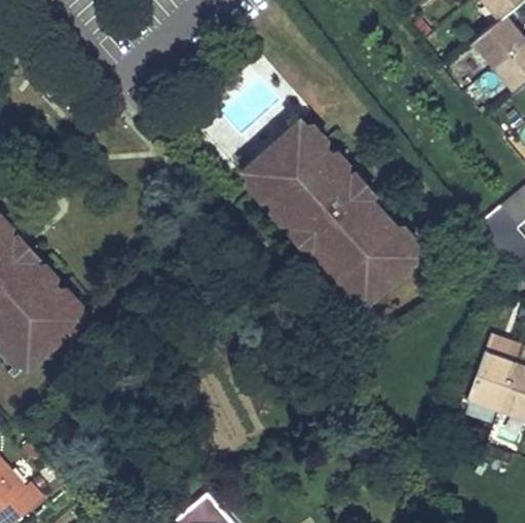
[(488,0),(503,17),(499,21),(477,40),(519,89),(524,83),(524,37),(508,16),(524,1),(524,0),(488,0)]
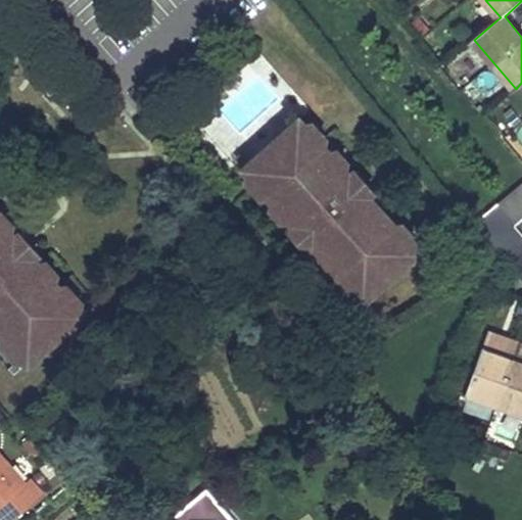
[(485,0),(478,0),(496,20),(501,17),(485,0)]
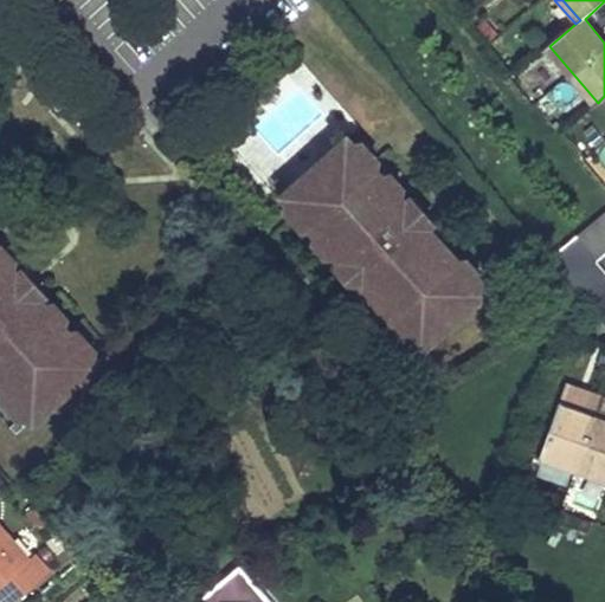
[(549,46),(545,51),(593,108),(598,103),(549,46)]
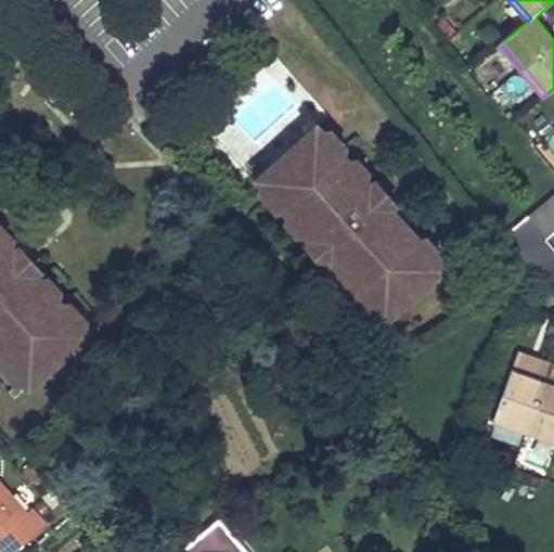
[(503,64),(481,82),(492,95),(514,78),(503,64)]
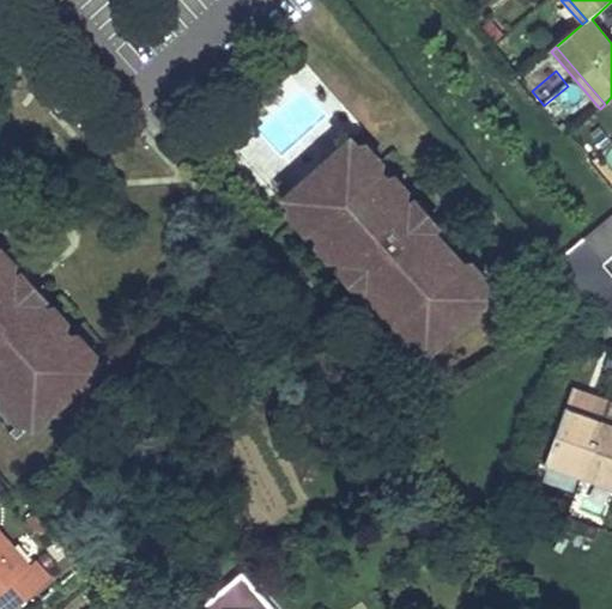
[(352,140),(289,196),(349,263),(368,285),(428,351),(491,293),(431,229),(412,207),(352,140)]
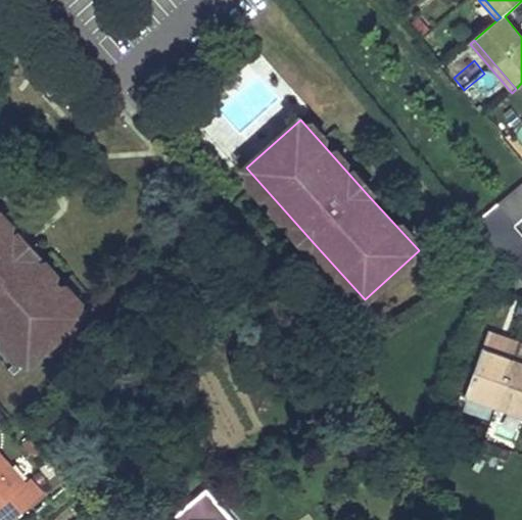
[(351,177),(368,195),(374,189),(358,171),(351,177)]
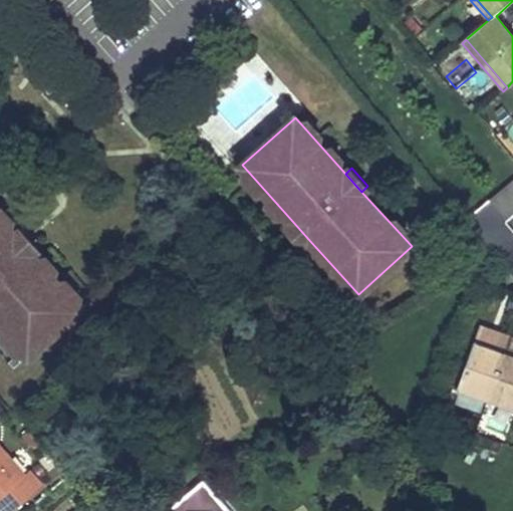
[(512,182),(468,220),(498,259),(512,276),(512,235),(505,226),(512,218),(512,182)]
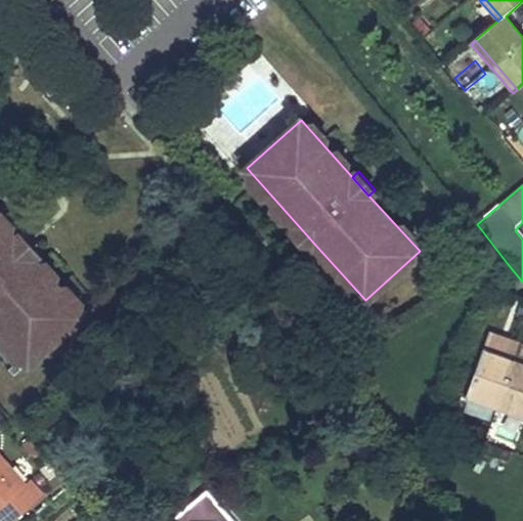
[(0,221),(0,330),(30,364),(85,315),(34,259),(17,241),(0,221)]
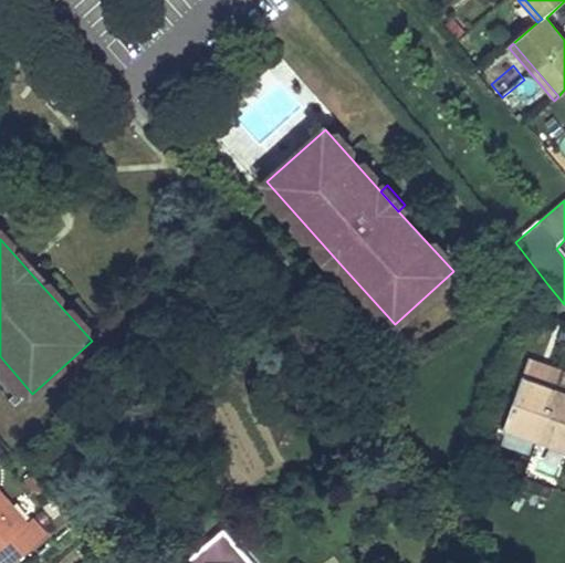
[(339,263),(322,243),(315,250),(333,269),(339,263)]
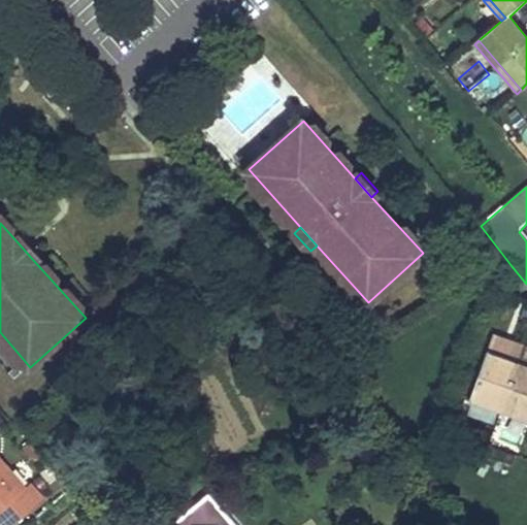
[(41,255),(24,236),(18,242),(34,261),(41,255)]
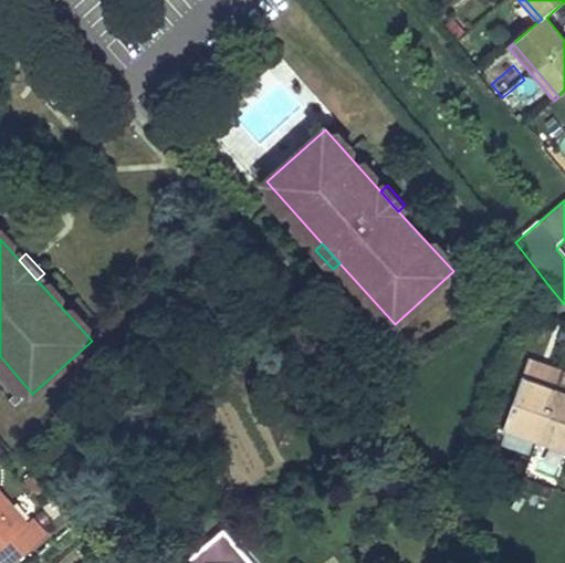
[(564,394),(522,377),(505,425),(564,446),(564,394)]
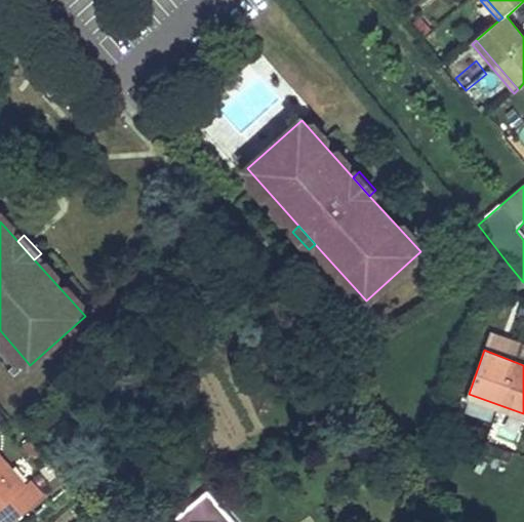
[(523,413),(469,394),(467,399),(523,419),(523,413)]
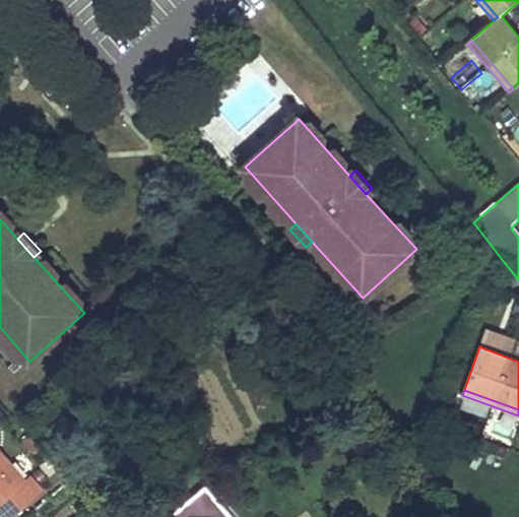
[(17,516),(44,494),(31,478),(25,482),(0,453),(0,516),(17,516)]
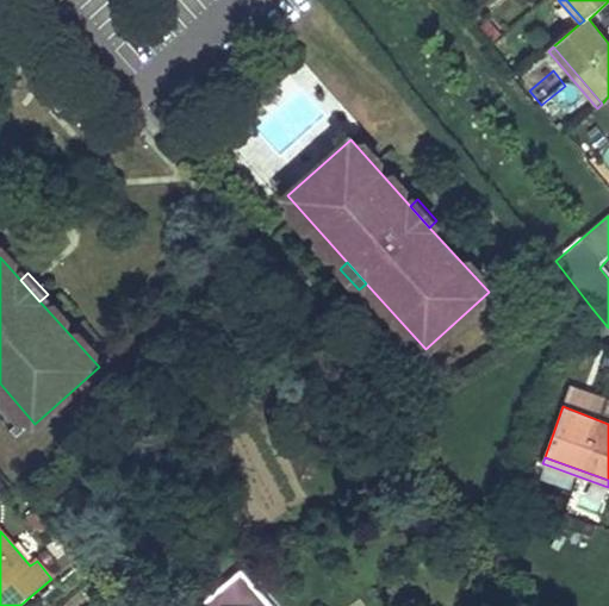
[(271,605),(238,569),(197,605),(271,605)]
